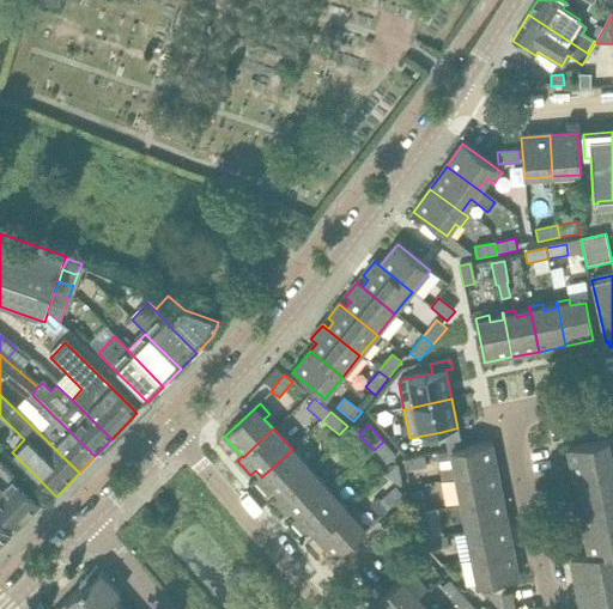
[(612,440),(612,442),(568,450),(572,477),(612,469),(612,457),(612,455),(612,454),(612,440)]
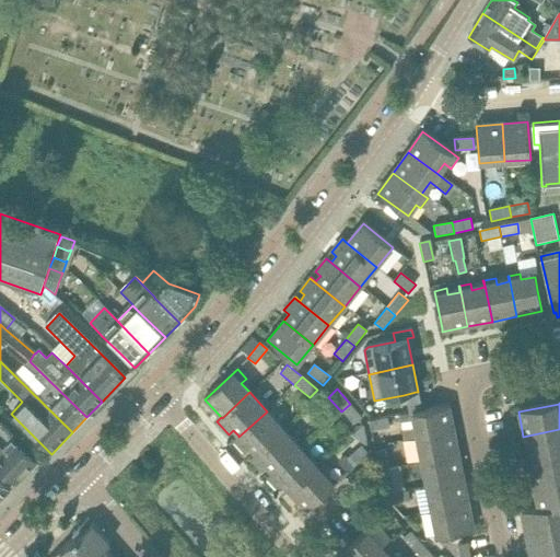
[(350,404),(341,412),(354,426),(363,418),(362,417),(350,404)]
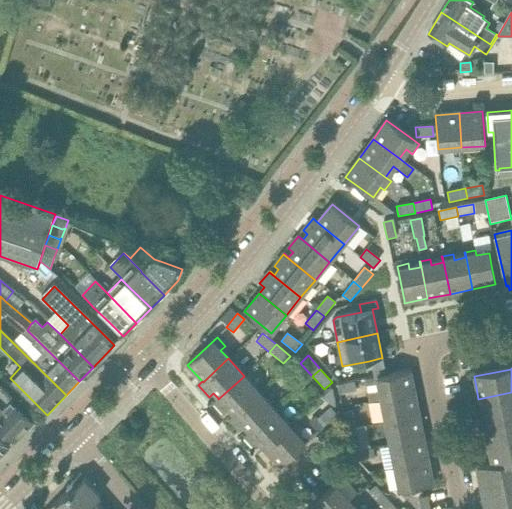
[(410,371),(402,373),(376,378),(381,400),(415,393),(410,371)]
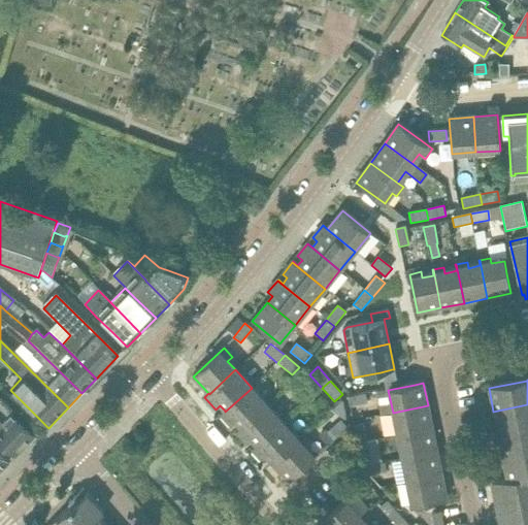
[(267,405),(252,388),(225,412),(225,411),(220,415),(231,427),(235,423),(240,428),(236,432),(236,433),(267,405)]
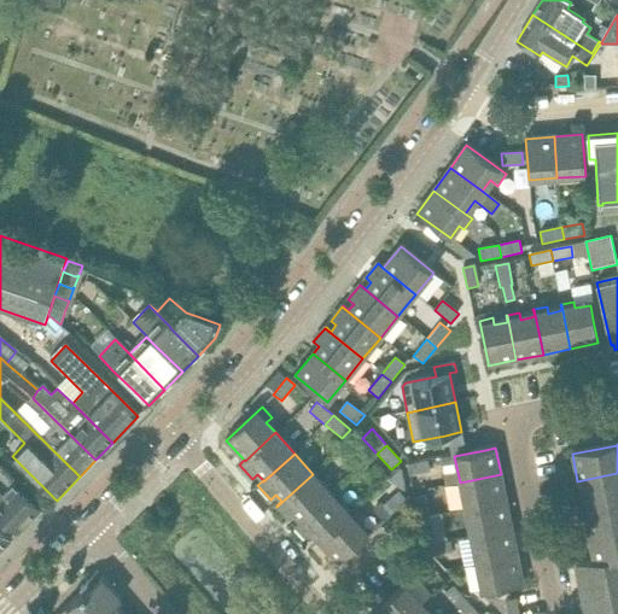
[(0,516),(17,533),(42,508),(9,473),(0,463),(0,516)]
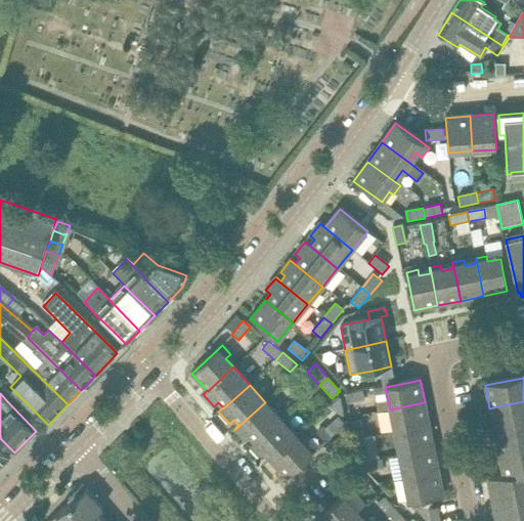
[(350,395),(348,393),(345,394),(347,404),(365,401),(363,393),(350,395)]
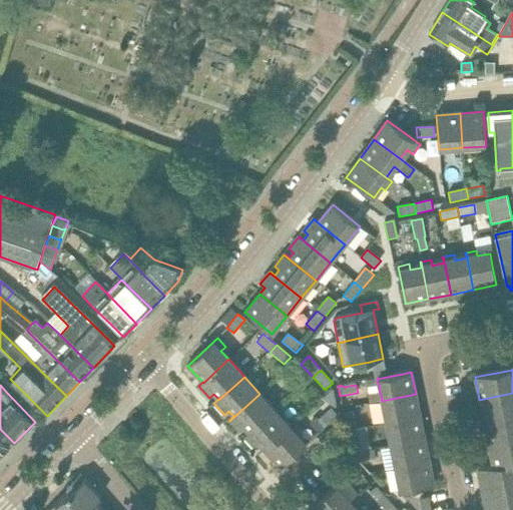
[(512,393),(479,400),(484,422),(512,416),(512,393)]
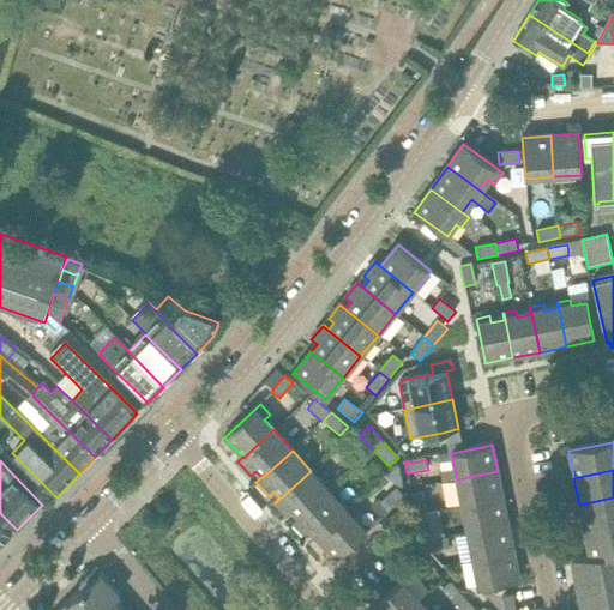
[(293,512),(298,518),(293,523),(294,524),(330,491),(311,471),(275,503),(287,517),(293,512)]
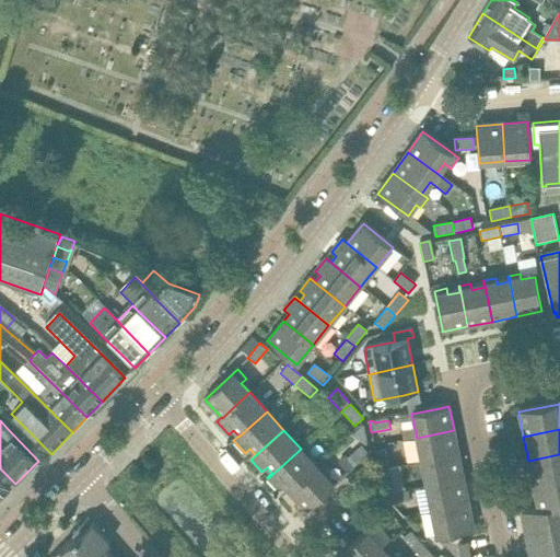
[(417,438),(421,463),(458,455),(454,430),(417,438)]
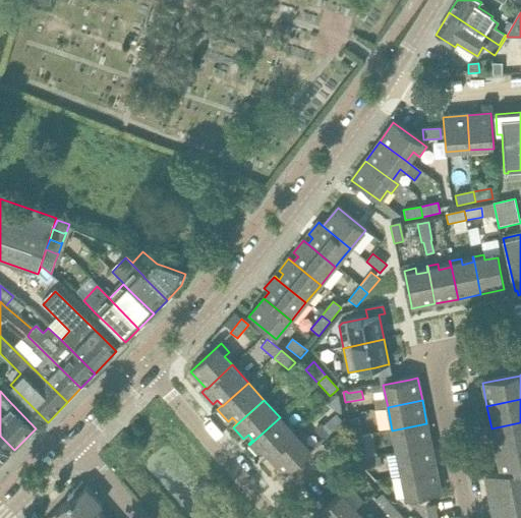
[(330,435),(330,434),(342,423),(336,415),(323,426),(330,435)]
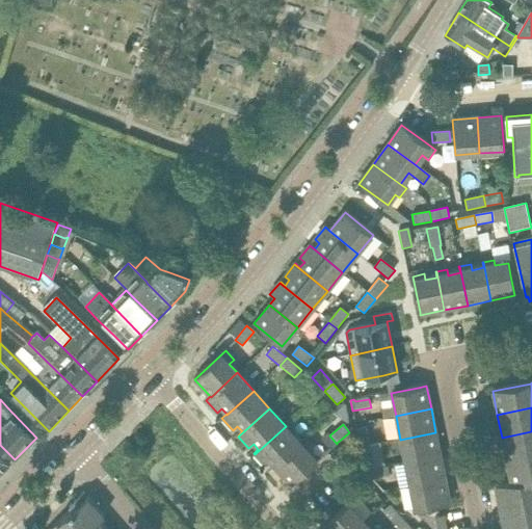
[(300,443),(286,426),(255,454),(265,466),(269,461),(274,468),(306,440),(306,439),(300,443)]
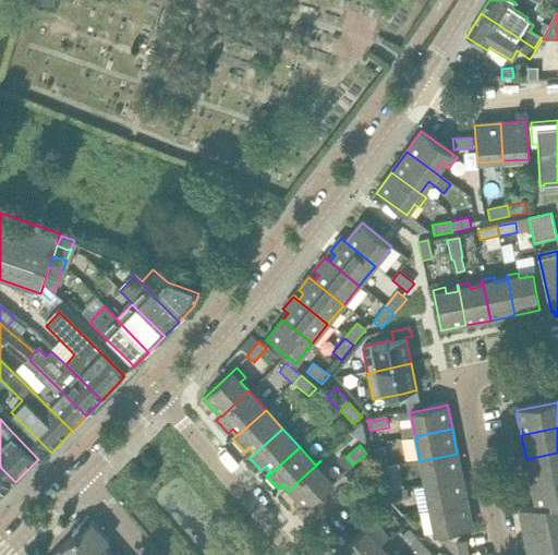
[(388,467),(385,448),(374,450),(377,469),(388,467)]
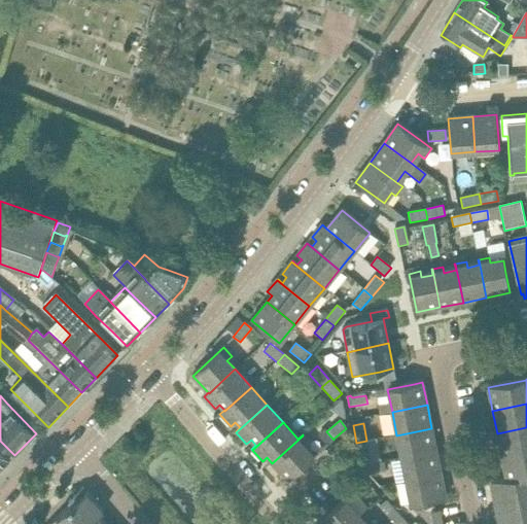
[(526,427),(497,433),(501,457),(526,451),(526,427)]
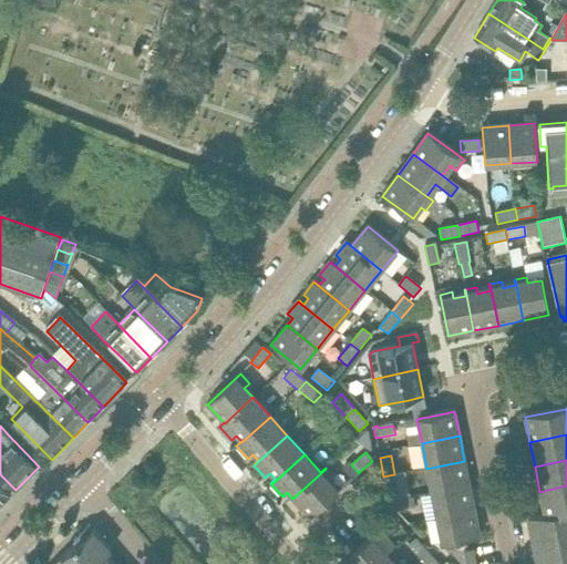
[(426,469),(432,494),(470,486),(464,461),(426,469)]
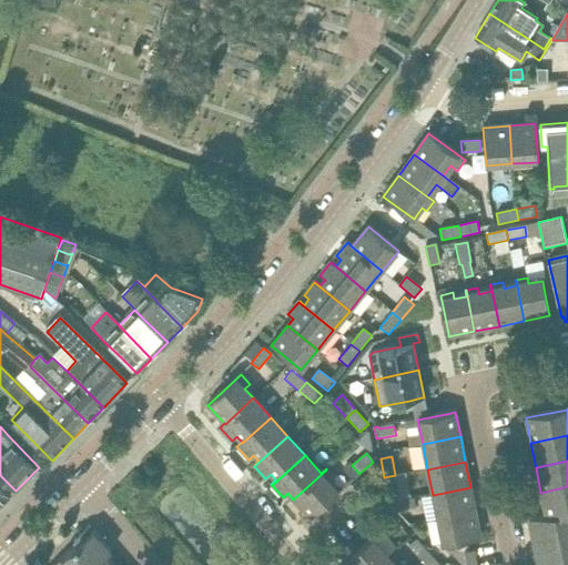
[(311,518),(338,493),(330,482),(334,477),(326,470),(293,500),(311,518)]
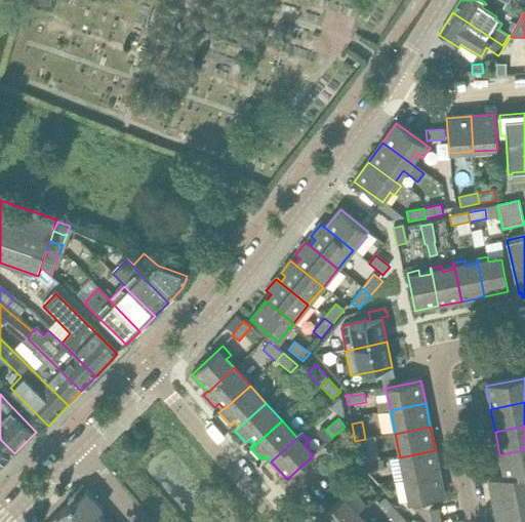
[(364,464),(379,460),(375,437),(365,439),(355,441),(360,465),(364,464)]
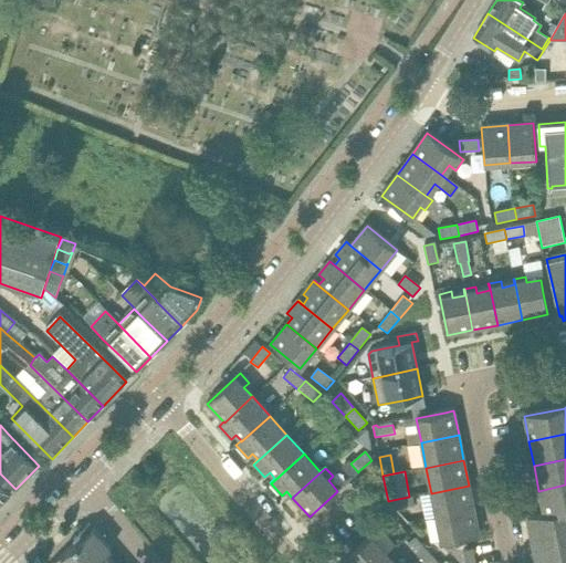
[(565,485),(538,491),(544,515),(565,511),(565,485)]
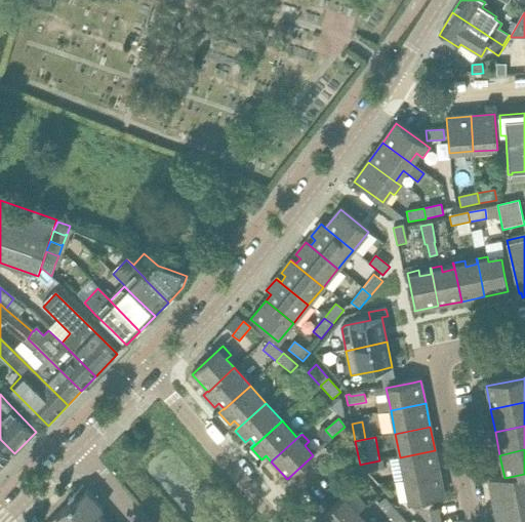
[(440,473),(435,450),(400,457),(405,480),(440,473)]
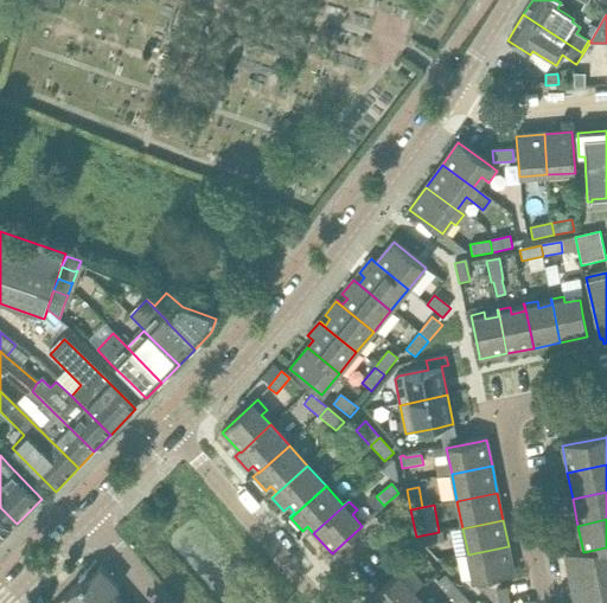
[(0,540),(10,531),(0,521),(0,540)]
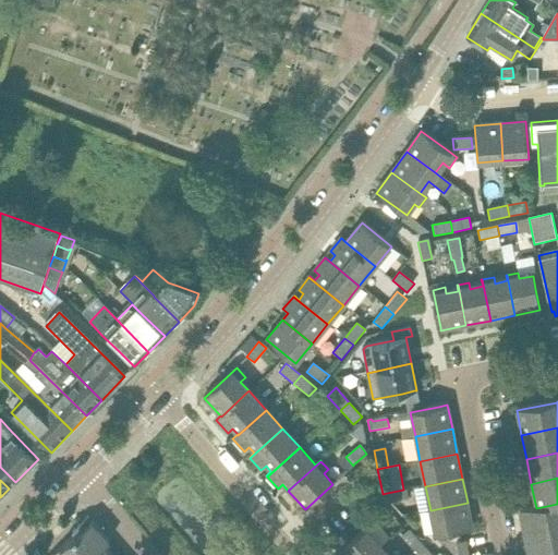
[(389,504),(409,501),(407,489),(403,490),(387,493),(389,504)]
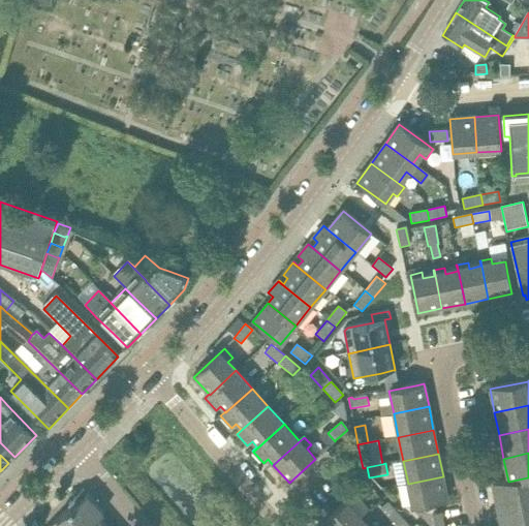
[(360,475),(358,477),(352,483),(365,496),(372,489),(360,475)]
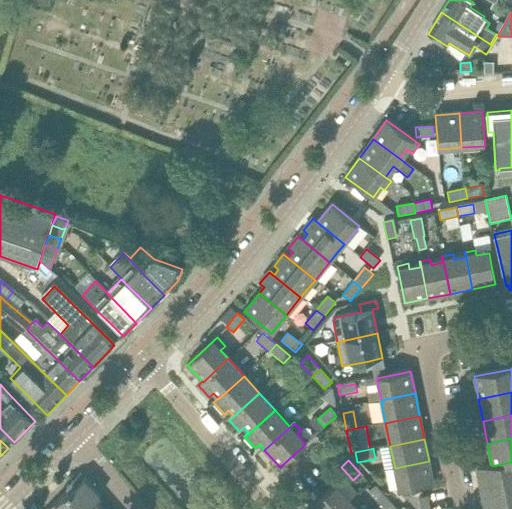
[(399,491),(421,486),(433,484),(429,461),(395,468),(399,491)]
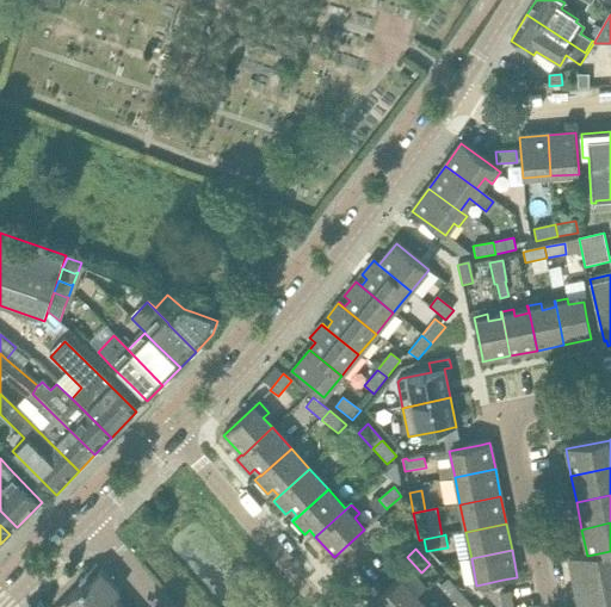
[(610,580),(610,562),(609,553),(610,552),(610,551),(587,556),(568,559),(574,587),(610,580)]
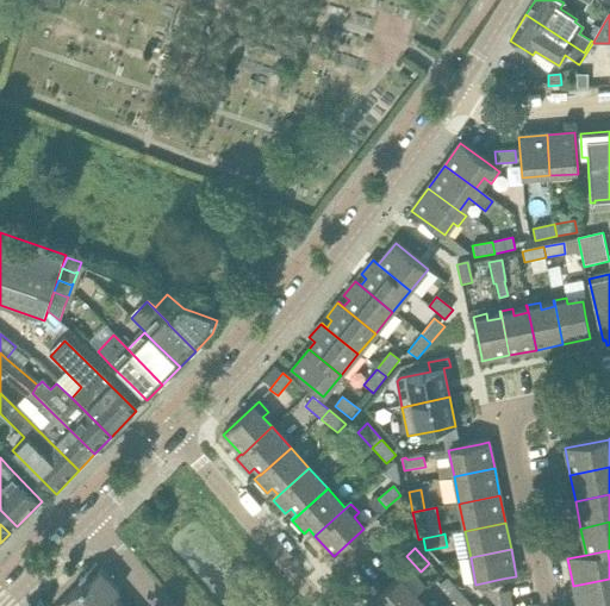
[(83,583),(57,605),(104,605),(113,598),(119,592),(118,591),(114,586),(100,569),(83,583)]
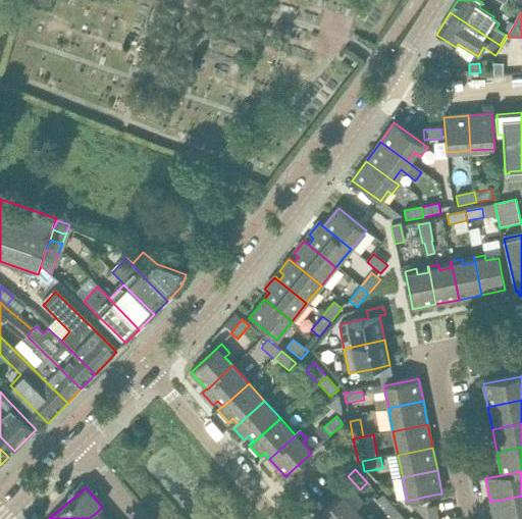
[(342,495),(315,518),(349,518),(357,512),(342,495)]
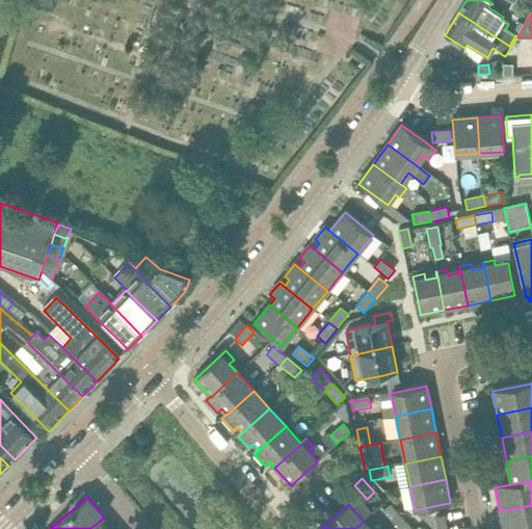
[(395,526),(402,520),(390,505),(382,512),(395,526)]
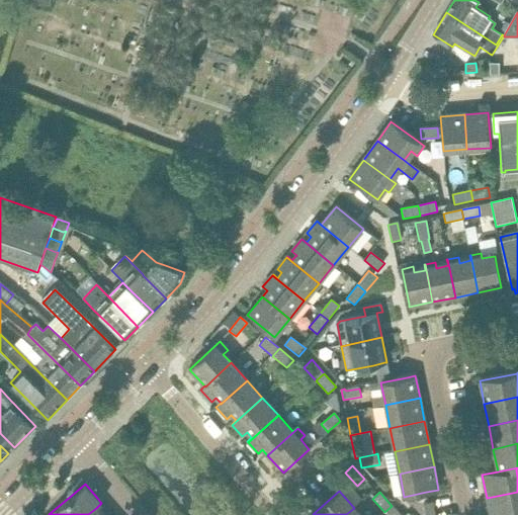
[(517,514),(517,492),(487,498),(490,514),(517,514)]
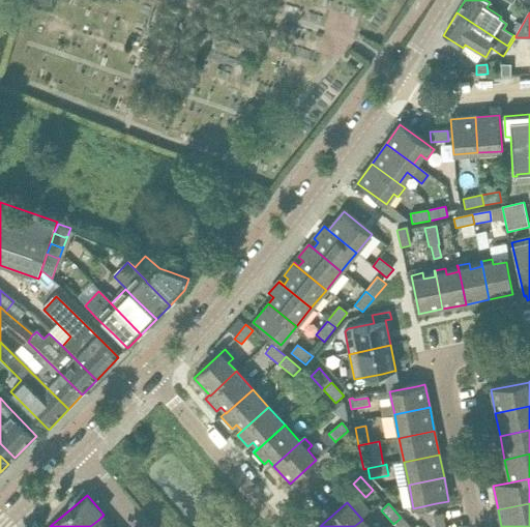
[(445,526),(443,515),(437,516),(434,517),(435,526),(445,526)]
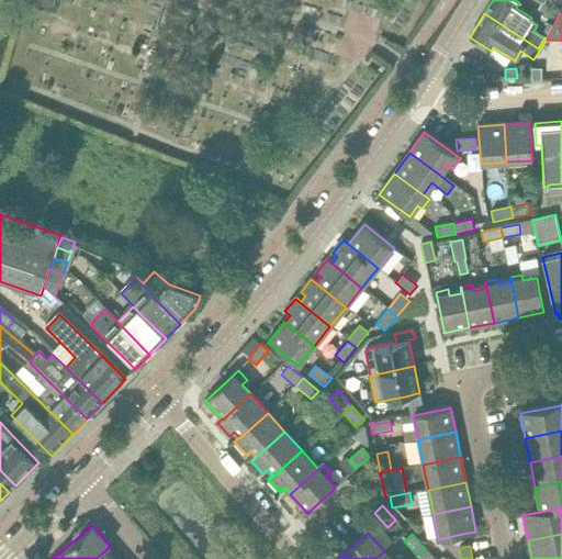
[(434,558),(425,549),(417,556),(419,558),(434,558)]
